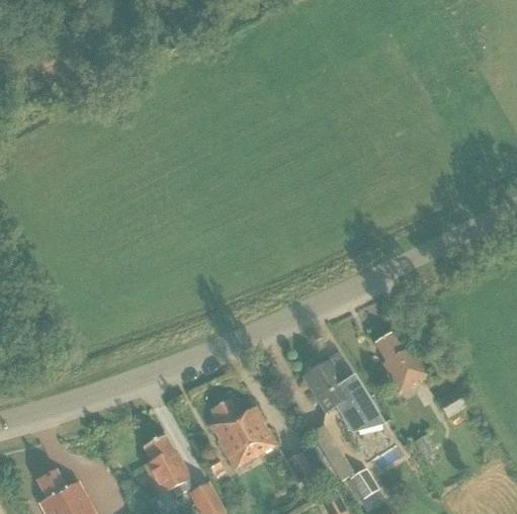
[(400,391),(428,373),(410,344),(402,349),(390,331),(374,341),(385,359),(381,362),(400,391)]
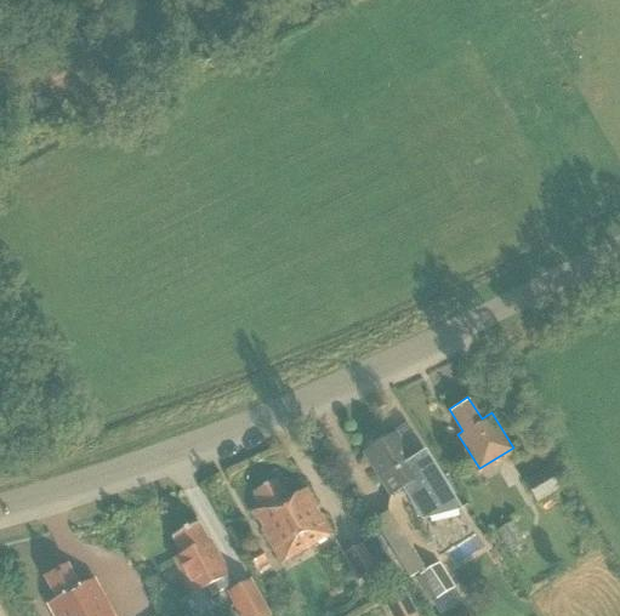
[(424,448),(410,456),(394,431),(363,450),(390,492),(400,485),(421,517),(460,507),(424,448)]
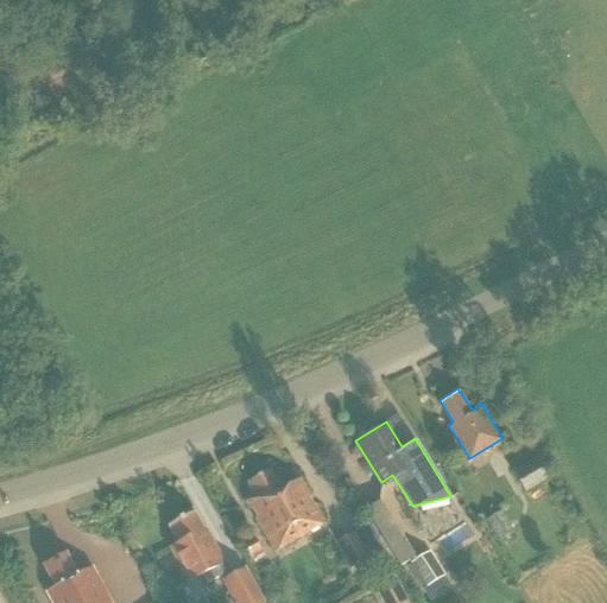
[(526,488),(551,473),(538,454),(514,469),(526,488)]
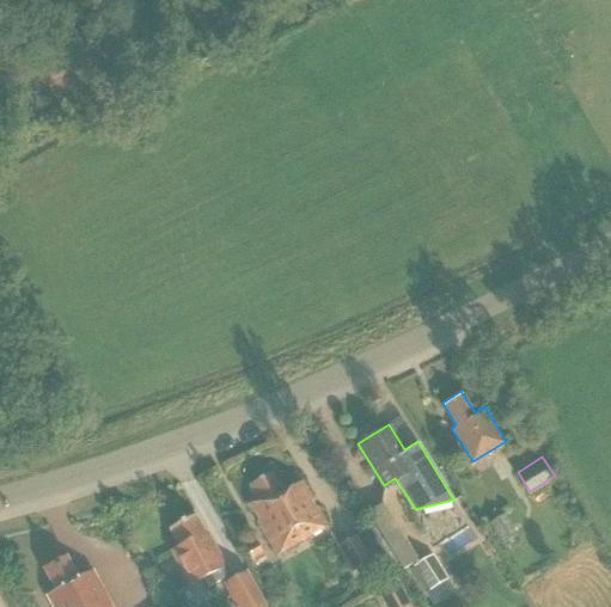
[(275,551),(325,522),(301,479),(282,491),(270,468),(249,480),(258,497),(249,502),(275,551)]
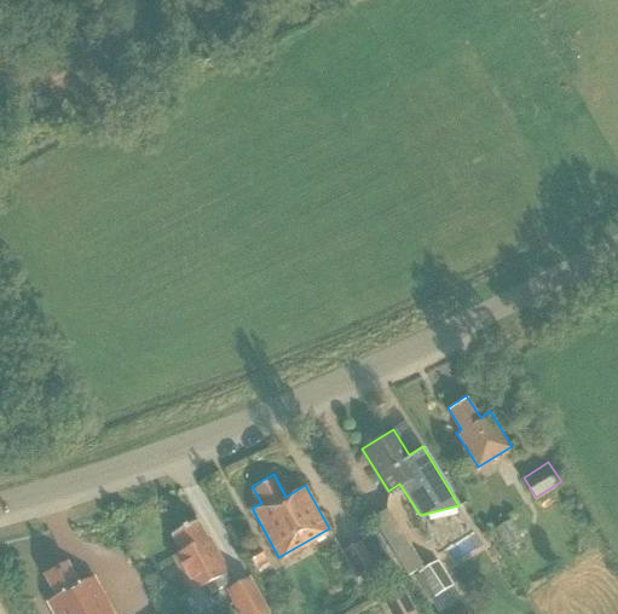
[(385,507),(370,516),(405,573),(421,563),(385,507)]
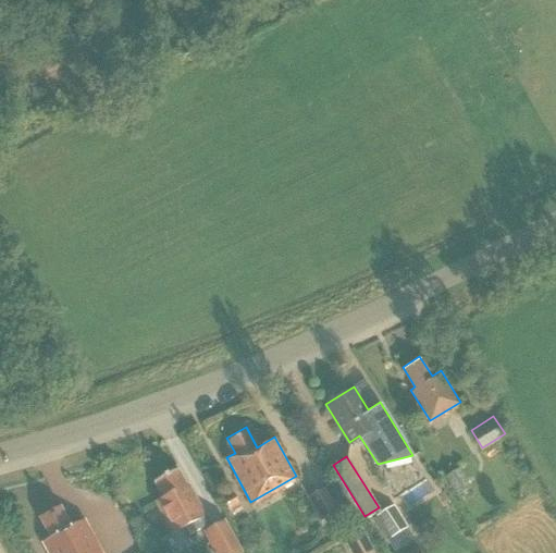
[(176,466),(153,478),(162,495),(155,500),(171,531),(185,524),(189,531),(207,523),(202,514),(205,513),(188,482),(186,483),(176,466)]
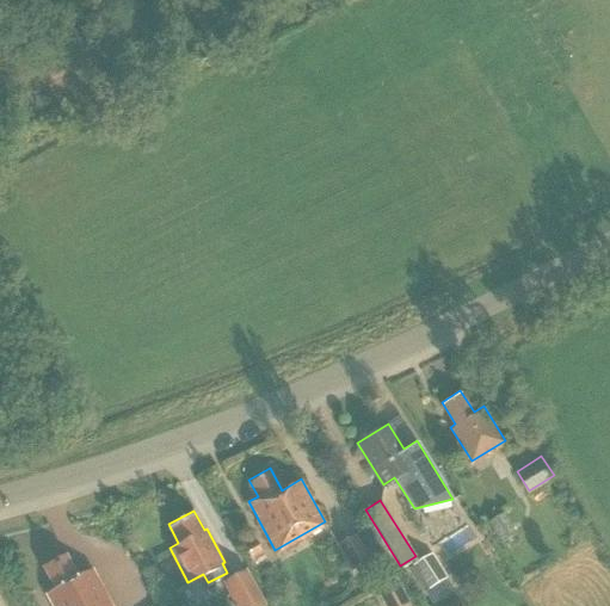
[(371,557),(356,531),(336,542),(351,568),(371,557)]
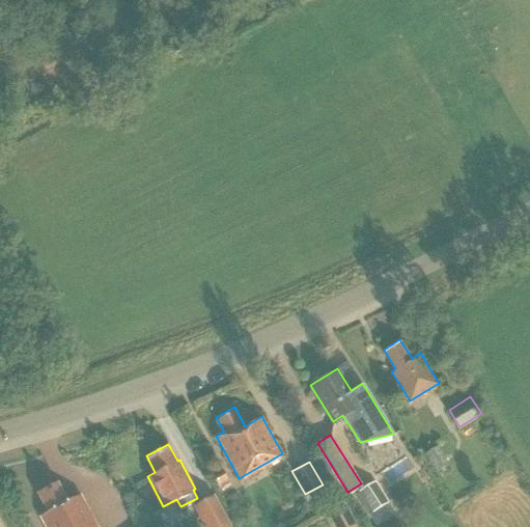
[(228,477),(223,468),(212,474),(217,483),(228,477)]
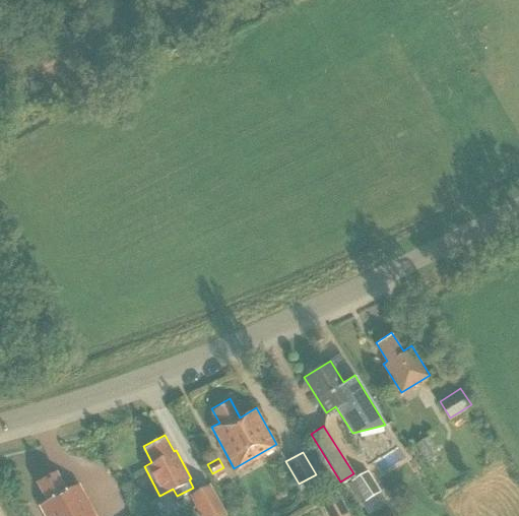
[(380,489),(367,468),(350,478),(363,499),(380,489)]
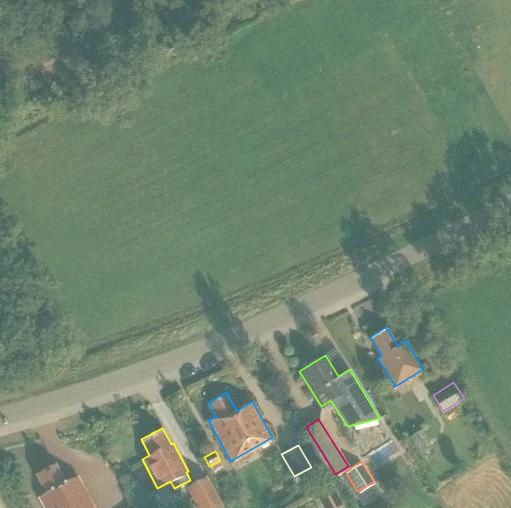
[(94,507),(77,475),(65,482),(55,464),(36,474),(46,492),(38,496),(44,507),(94,507)]
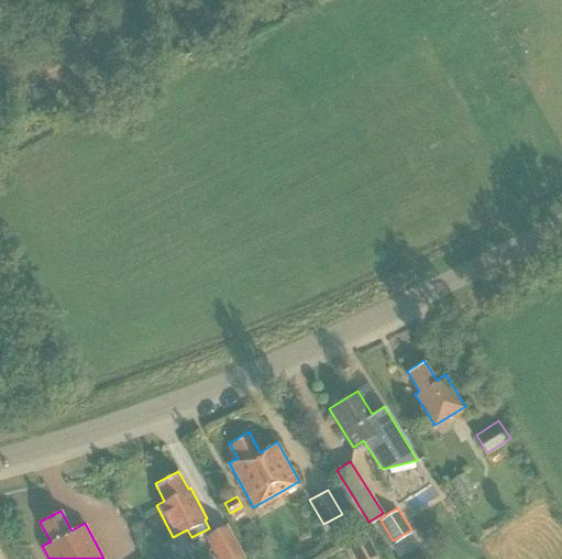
[(218,558),(237,558),(243,556),(226,524),(205,535),(218,558)]
